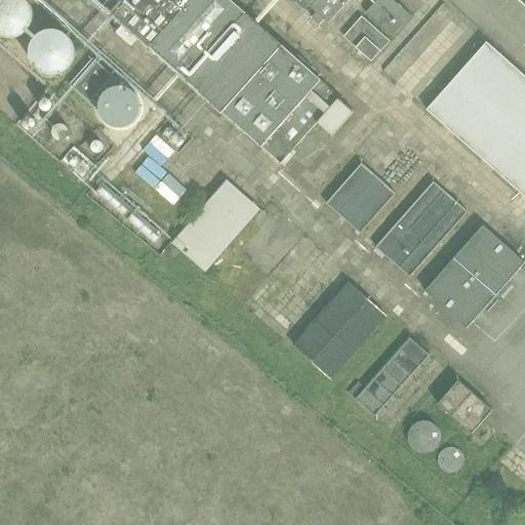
[(33,16),(33,11),(33,7),(31,3),(29,0),(0,0),(0,29),(3,31),(10,33),(18,32),(23,30),(26,28),(29,25),(31,21),(33,16)]
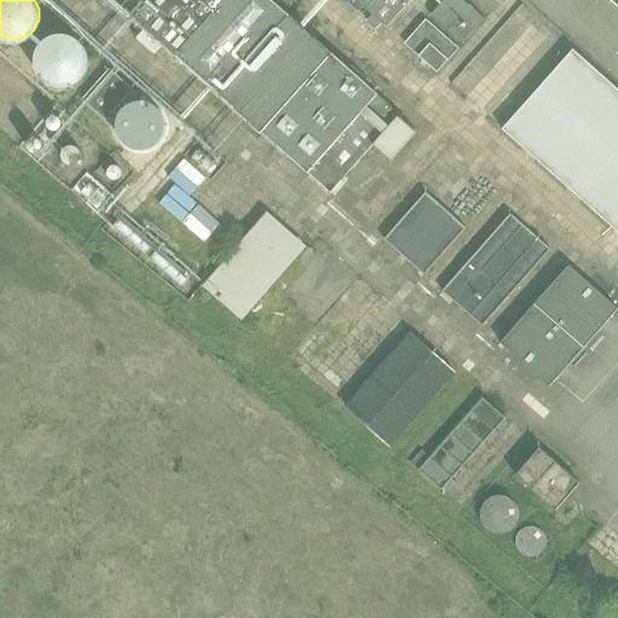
[(378,94),(359,77),(270,0),(145,0),(130,17),(291,158),(331,193),(374,144),(392,161),(415,133),(398,117),(378,94)]
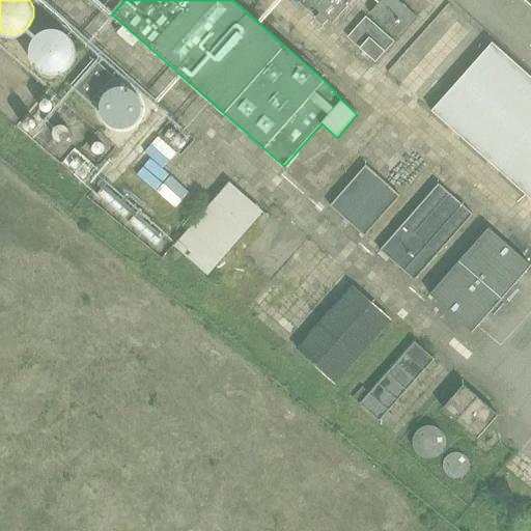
[(306,0),(311,4),(320,12),(315,19),(318,22),(324,26),(329,20),(333,24),(353,2),(354,0),(376,0),(381,2),(370,12),(397,36),(416,16),(415,15),(397,0),(306,0)]
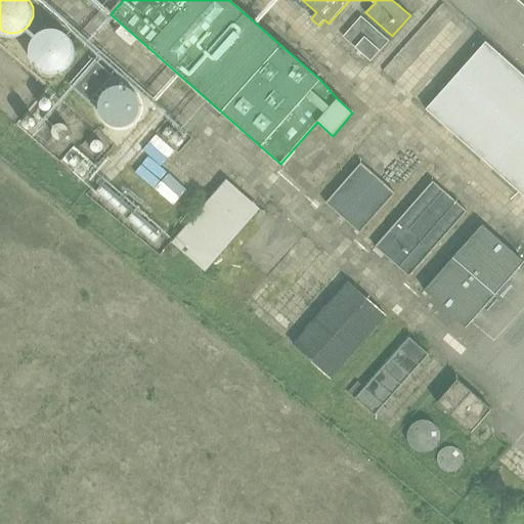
[(389,41),(389,40),(361,16),(343,37),(372,62),(389,41)]
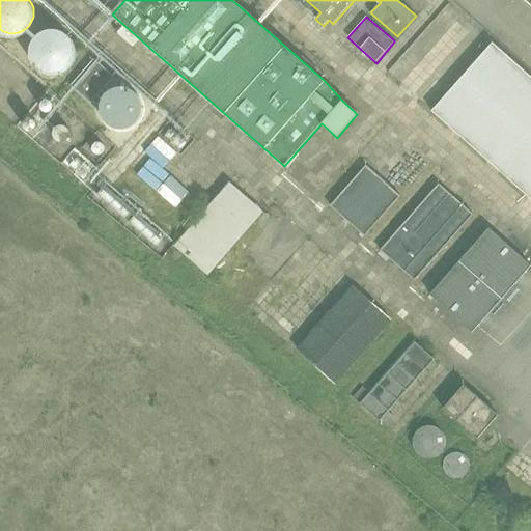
[(75,53),(76,49),(75,44),(74,40),(72,35),(68,33),(62,28),(55,26),(52,26),(47,27),(44,28),(38,31),(36,34),(32,42),(30,50),(32,57),(36,64),(39,66),(44,70),(49,71),(53,72),(62,70),(66,66),(70,64),(74,57),(75,53)]
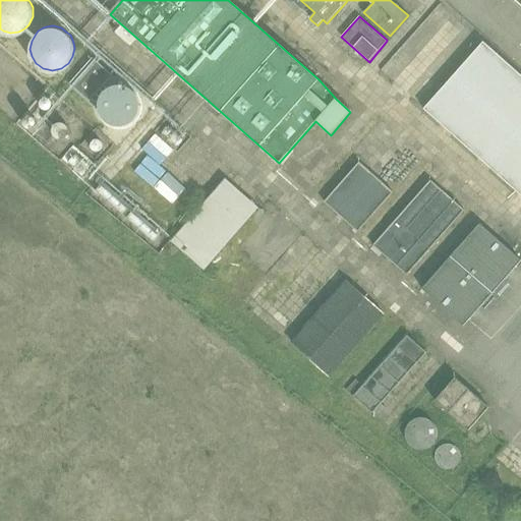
[(520,76),(482,43),(423,110),(520,195),(520,76)]
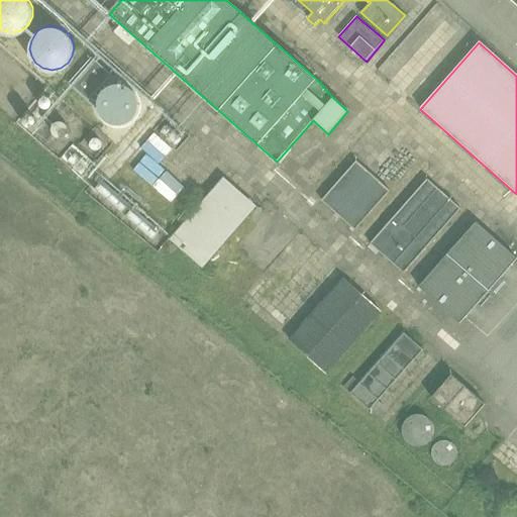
[(134,109),(136,102),(134,95),(131,90),(125,86),(123,85),(118,84),(113,85),(109,86),(104,90),(100,97),(99,103),(101,110),(105,115),(111,119),(119,120),(125,118),(131,114),(134,109)]
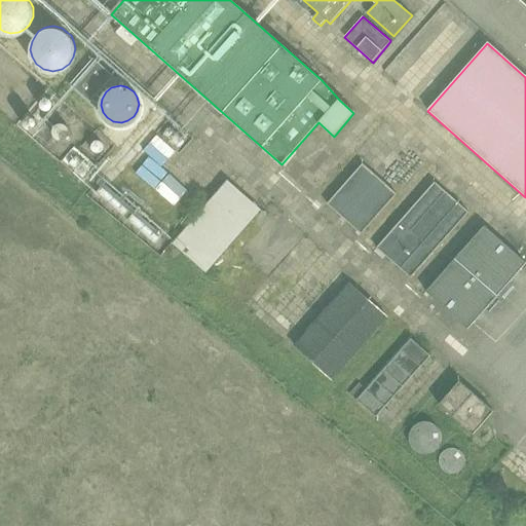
[(98,172),(105,179),(113,186),(154,139),(138,125),(98,172)]
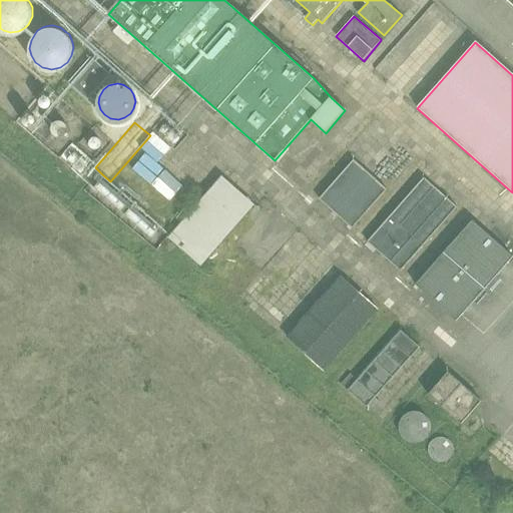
[(388,189),(354,160),(320,199),(353,228),(388,189)]
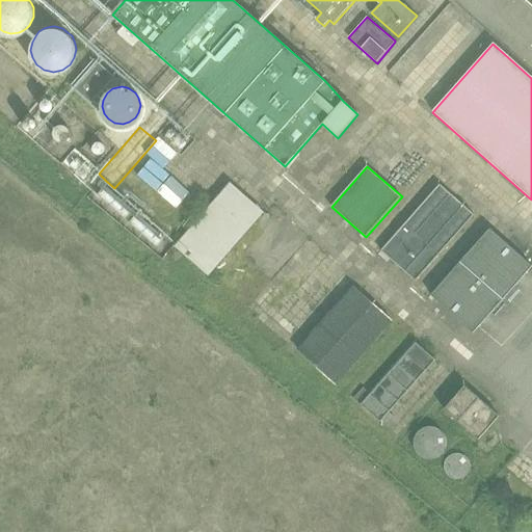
[(231,183),(174,247),(209,277),(265,213),(231,183)]
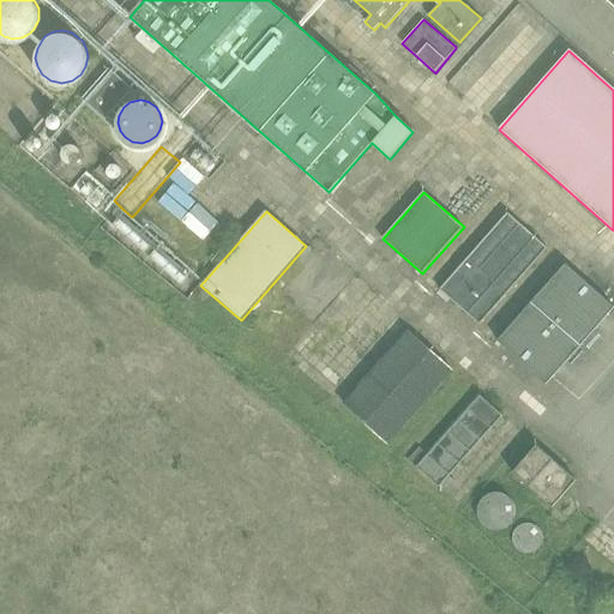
[(439,290),(441,292),(480,325),(548,248),(507,212),(439,290)]
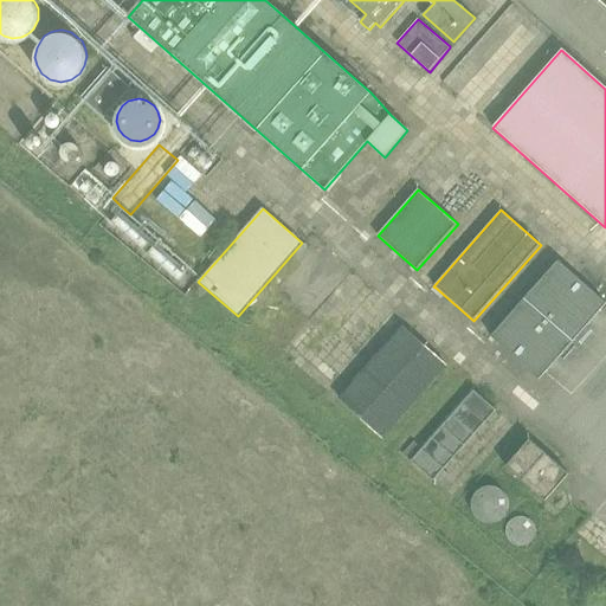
[(605,304),(605,303),(574,276),(558,262),(491,337),(540,380),(605,304)]
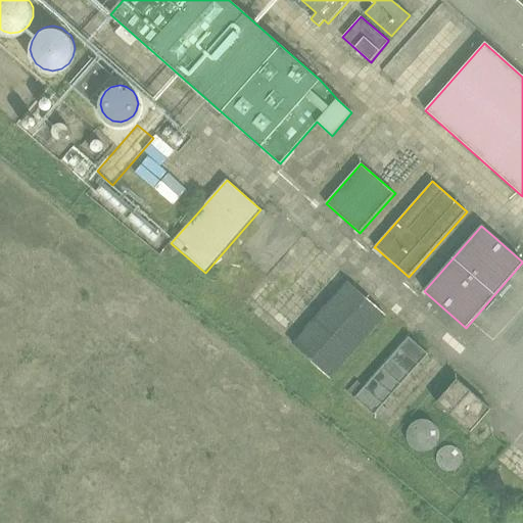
[(386,316),(362,293),(348,281),(300,335),(292,344),(331,379),(386,316)]
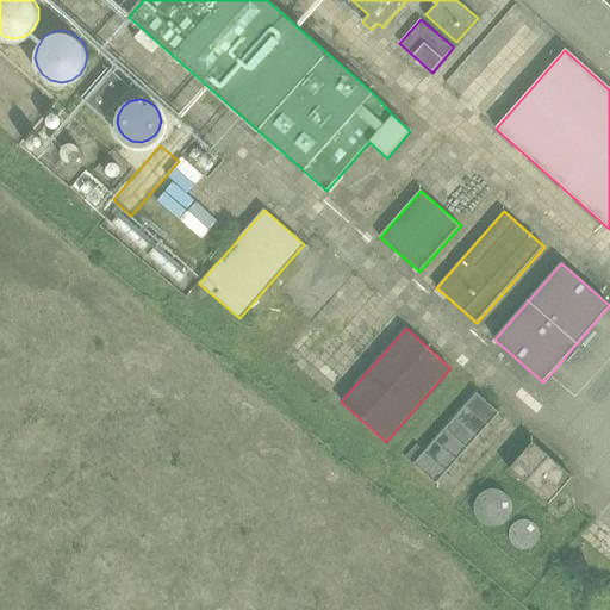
[(436,484),(499,414),(499,412),(477,393),(425,452),(417,444),(406,458),(436,484)]
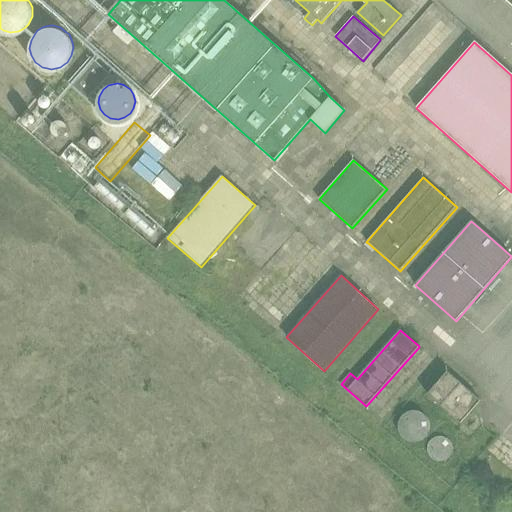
[(461,423),(468,414),(481,400),(448,372),(436,385),(428,394),(461,423)]
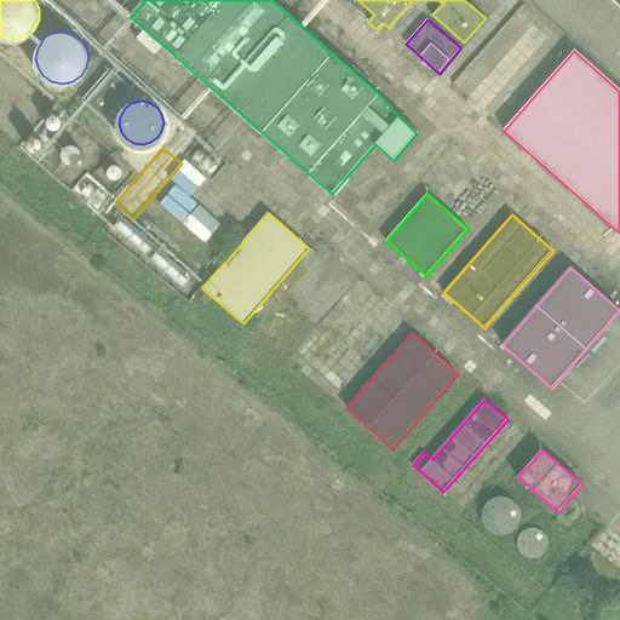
[(619,562),(619,535),(609,529),(597,547),(619,562)]
